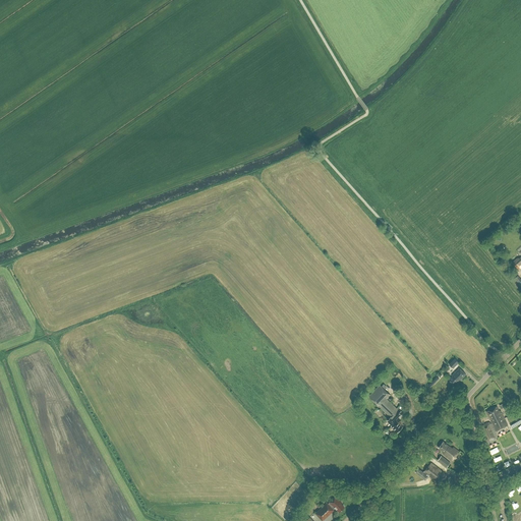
[(518,270),(520,266),(520,256),(519,258),(518,257),(512,263),(518,270)]
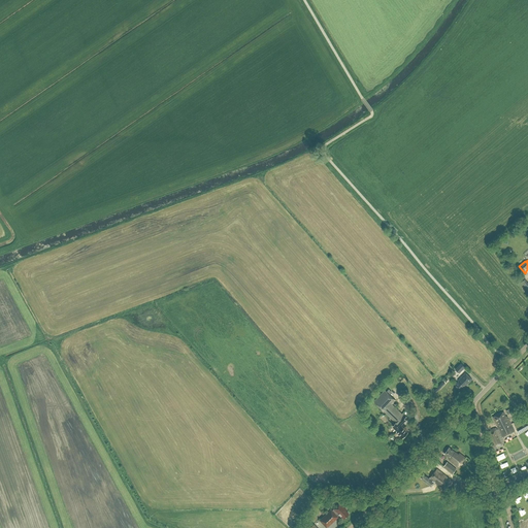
[(461,363),(455,369),(459,373),(465,367),(461,363)]
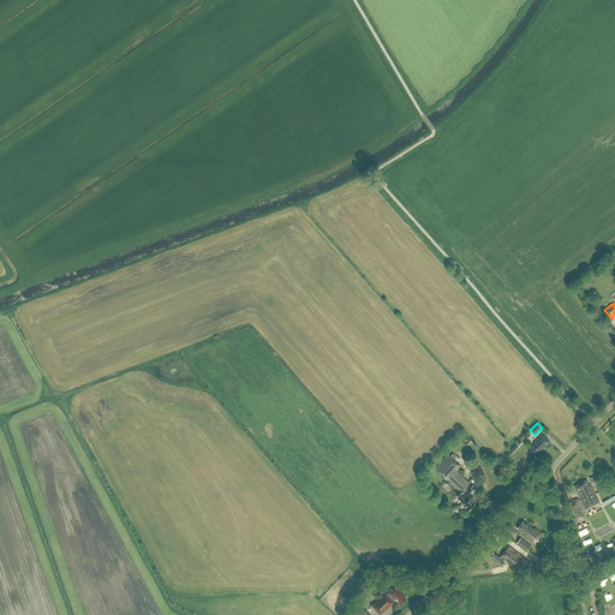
[(543,448),(550,442),(542,434),(533,443),(535,443),(530,448),(537,454),(543,448)]
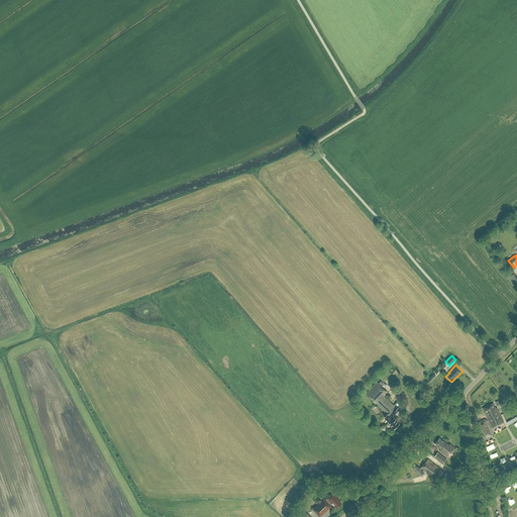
[(434,374),(425,382),(427,385),(436,376),(434,374)]
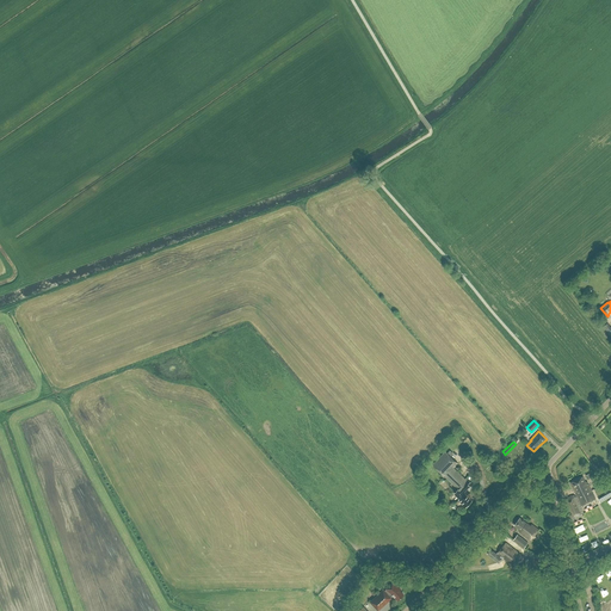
[(510,455),(518,445),(516,443),(507,454),(510,455)]
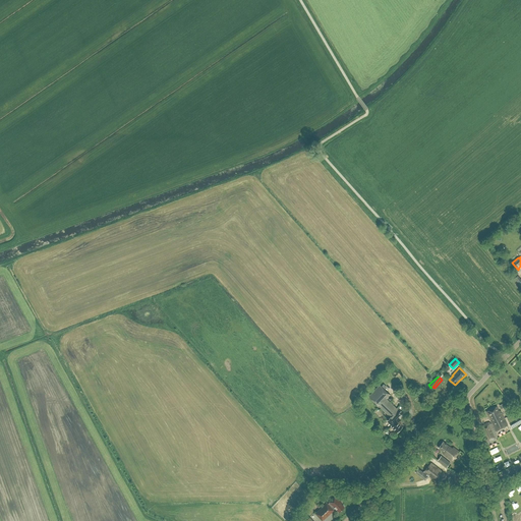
[(395,429),(397,431),(403,426),(396,419),(402,412),(399,409),(398,410),(387,399),(391,395),(380,385),(368,396),(391,417),(388,419),(393,424),(391,426),(392,426),(390,427),(390,429),(392,430),(393,430),(395,429)]
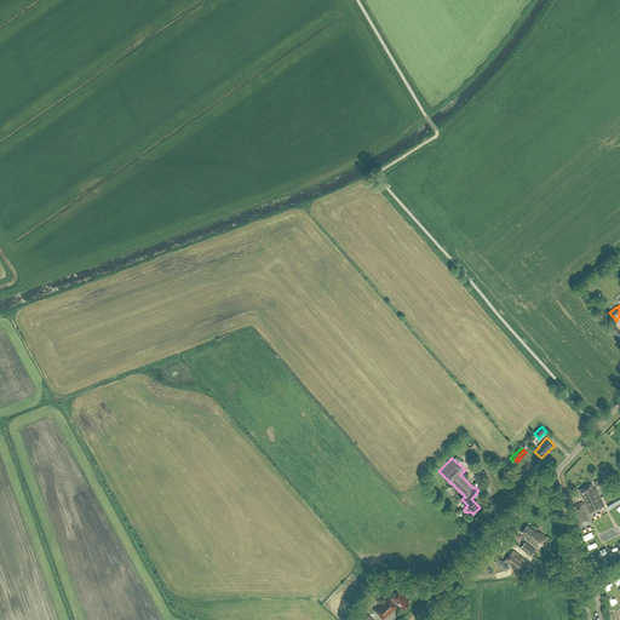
[(590,512),(604,506),(596,489),(595,489),(591,483),(579,489),(590,512)]
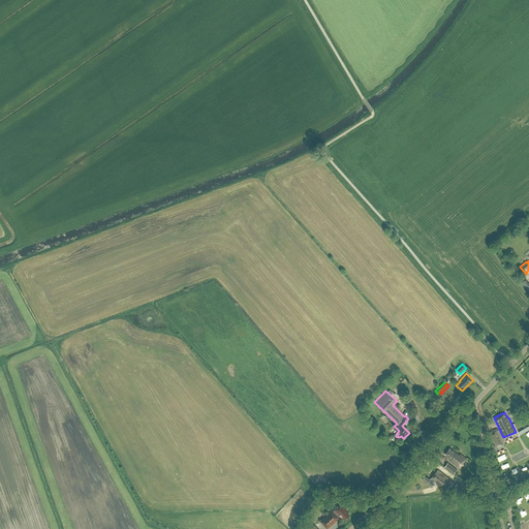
[(503,445),(499,437),(502,436),(499,429),(498,430),(497,428),(495,429),(495,428),(489,431),(491,436),(486,438),(488,441),(490,440),(494,449),(503,445)]
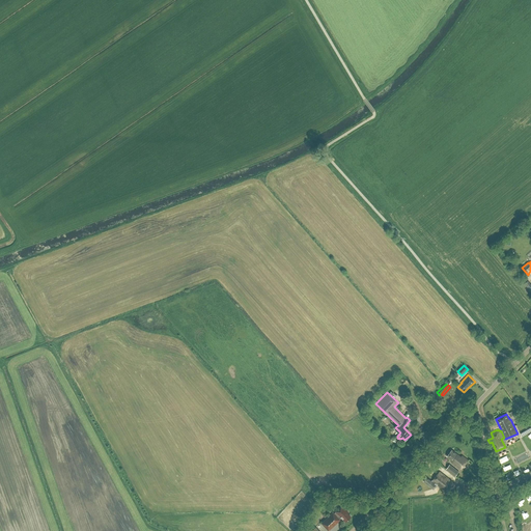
[(460,469),(468,459),(462,455),(462,456),(452,450),(447,456),(452,460),(451,463),(460,469)]
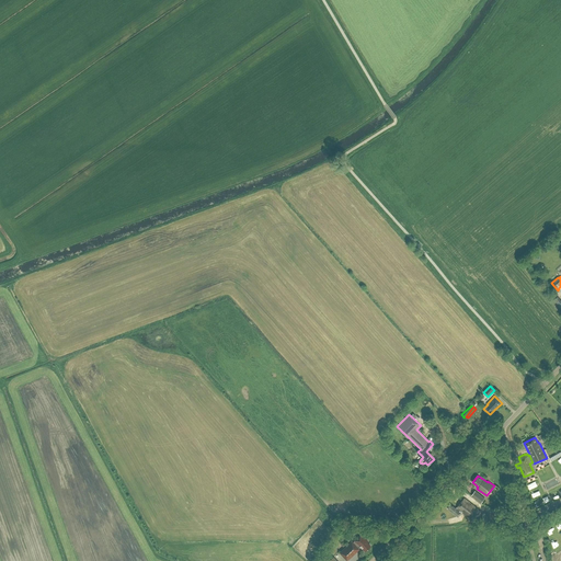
[(549,492),(560,485),(560,484),(559,480),(547,487),(549,492)]
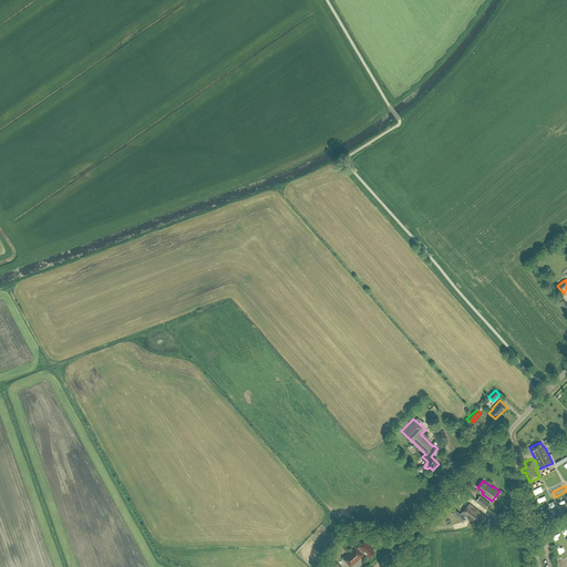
[(486,507),(490,503),(481,496),(476,501),(486,507)]
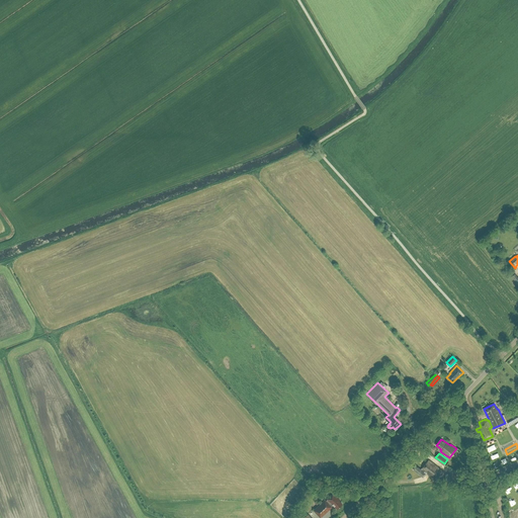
[(437,481),(444,471),(429,459),(421,469),(416,465),(413,469),(422,476),(425,471),(437,481)]
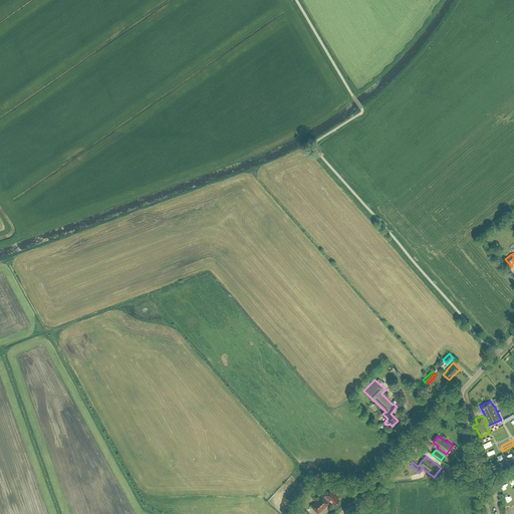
[(339,500),(336,497),(337,496),(331,489),(324,495),(324,496),(322,497),(321,496),(311,506),(317,513),(329,503),(328,502),(330,501),(334,505),(339,500)]
